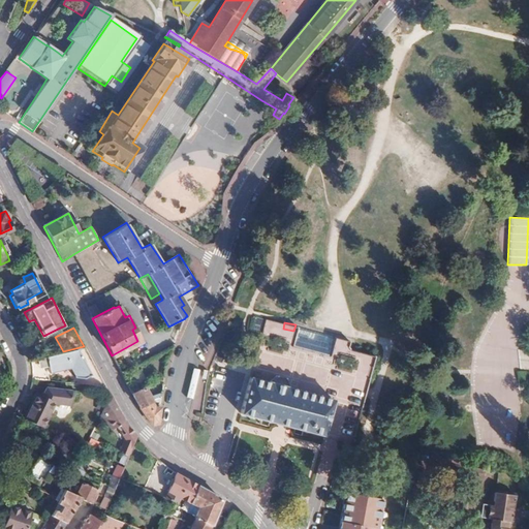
[(336,341),(351,345),(350,342),(350,339),(338,336),(336,341)]
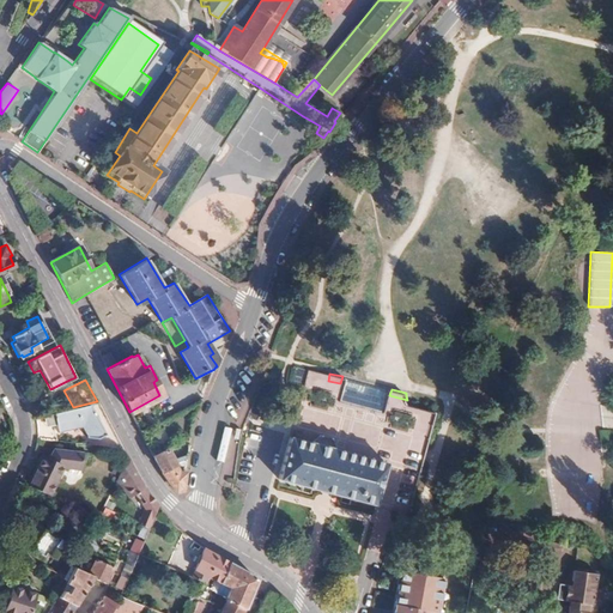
[(73,407),(43,414),(46,423),(53,420),(56,432),(82,426),(85,437),(96,438),(98,445),(121,449),(97,401),(73,407)]
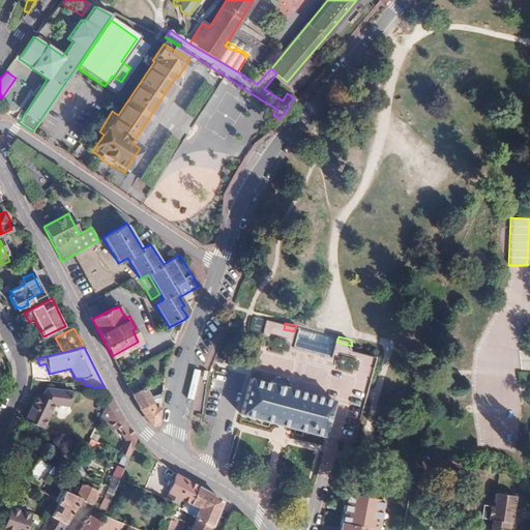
[(231,354),(219,348),(215,357),(223,361),(226,353),(230,356),(231,354)]
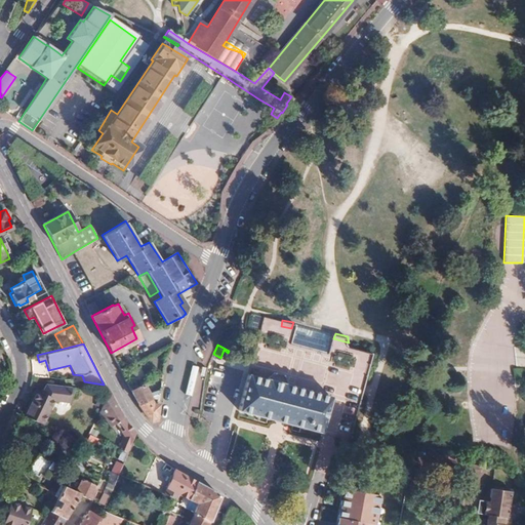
[(238,410),(321,433),(331,397),(248,374),(238,410)]
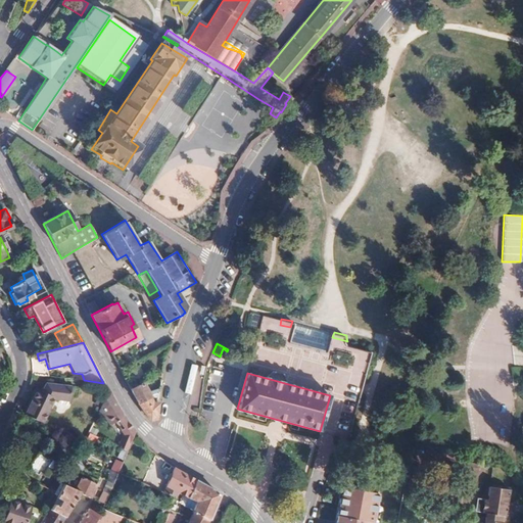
[(155,418),(158,392),(152,393),(150,395),(146,388),(143,382),(130,389),(134,397),(148,418),(155,418)]
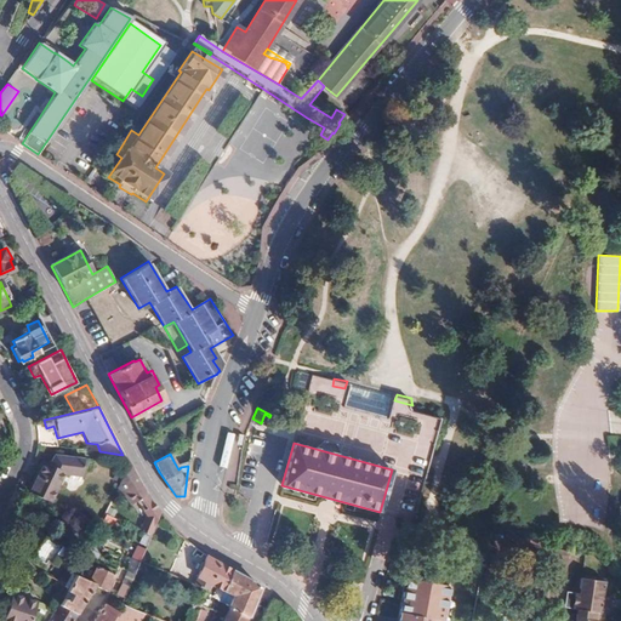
[(41,462),(27,493),(47,501),(61,472),(78,473),(79,460),(52,456),(47,465),(41,462)]
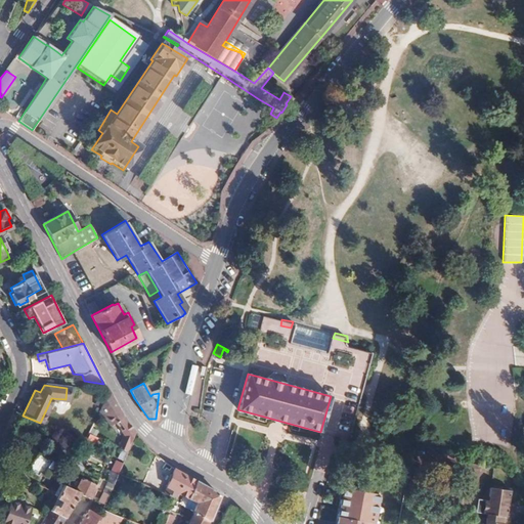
[(110,395),(107,391),(98,407),(113,432),(112,436),(116,438),(113,445),(119,448),(124,451),(128,442),(124,440),(130,428),(123,418),(119,411),(115,403),(110,395)]
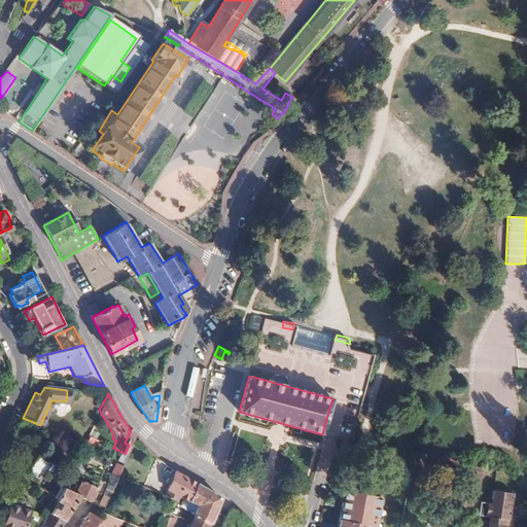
[(97,440),(89,435),(71,470),(79,475),(97,440)]
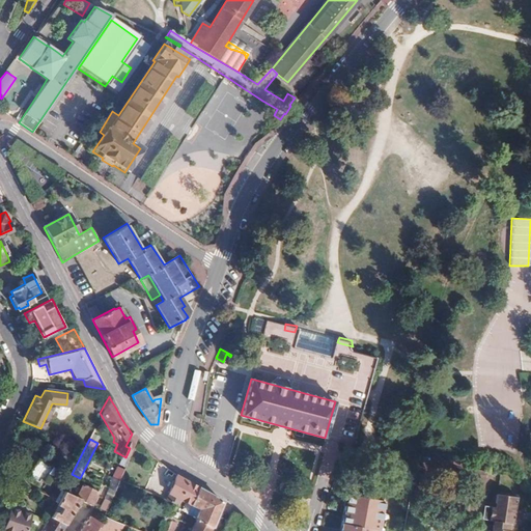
[(30,454),(22,471),(26,473),(24,477),(33,482),(34,481),(43,485),(54,464),(36,453),(34,456),(30,454)]
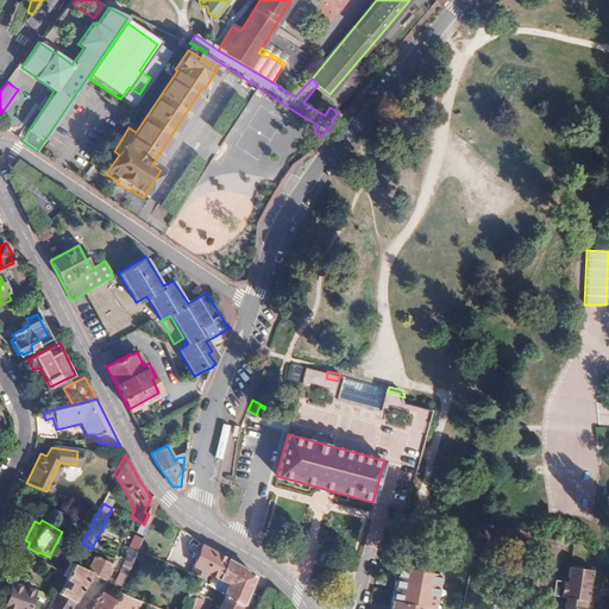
[(144,525),(138,521),(113,582),(119,585),(133,551),(144,525)]
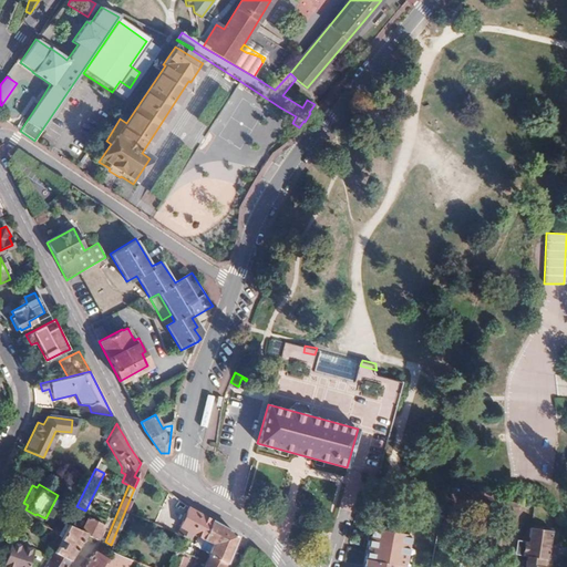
[(14,501),(3,488),(0,491),(0,498),(7,507),(14,501)]
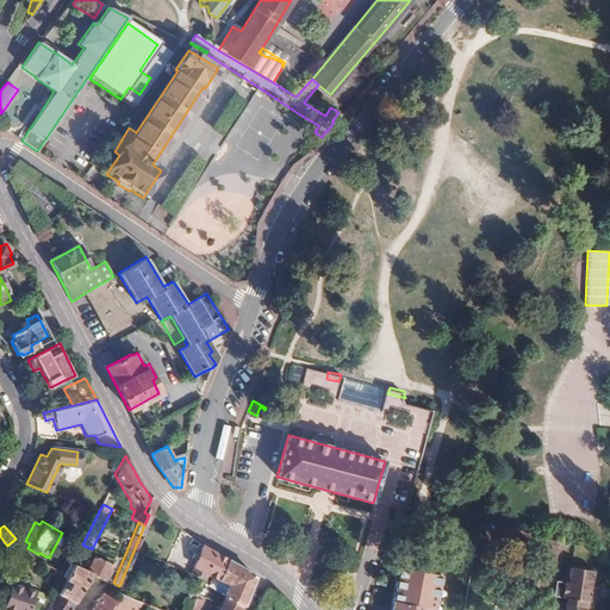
[(184,533),(179,528),(161,564),(201,582),(206,573),(216,579),(225,559),(198,542),(190,537),(184,533)]
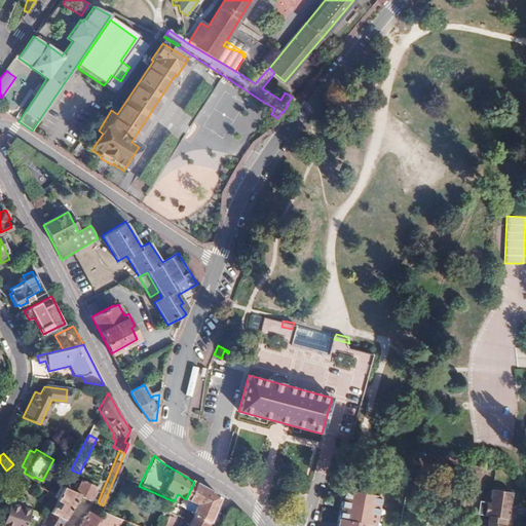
[(59,525),(78,495),(88,499),(95,488),(79,480),(73,491),(63,486),(54,499),(59,502),(55,509),(51,508),(40,525),(59,525)]
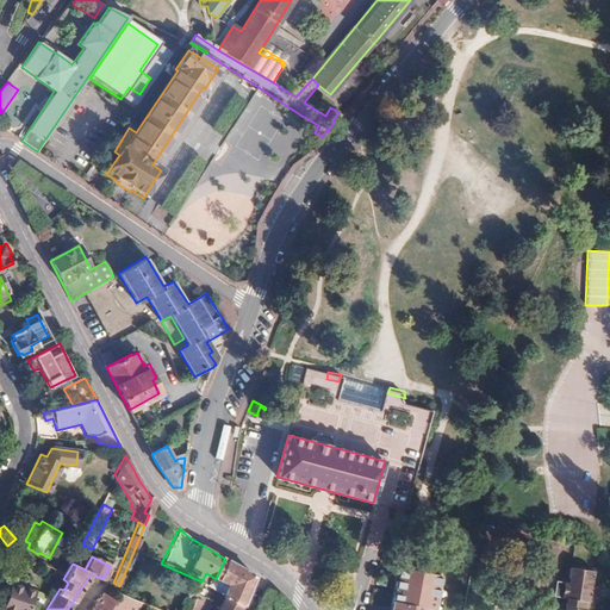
[(254,577),(225,559),(216,579),(226,585),(224,590),(222,596),(241,605),(254,577)]
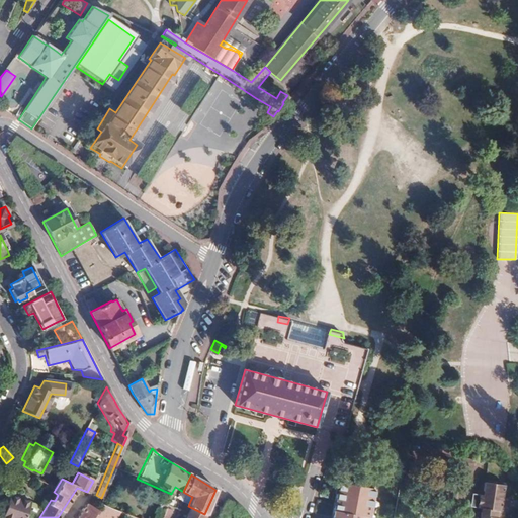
[(504,517),(497,517),(498,510),(507,512),(509,498),(504,497),(506,484),(486,481),(485,489),(487,490),(486,494),(473,492),(471,506),(484,508),(483,511),(480,511),(479,517),(468,515),(467,517),(504,517)]
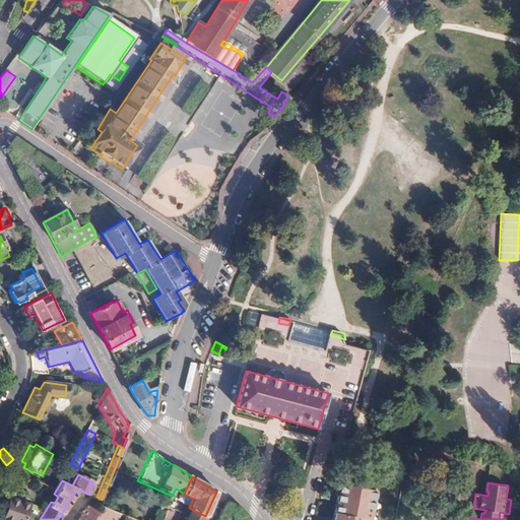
[(352,519),(359,494),(334,489),(327,519),(352,519)]
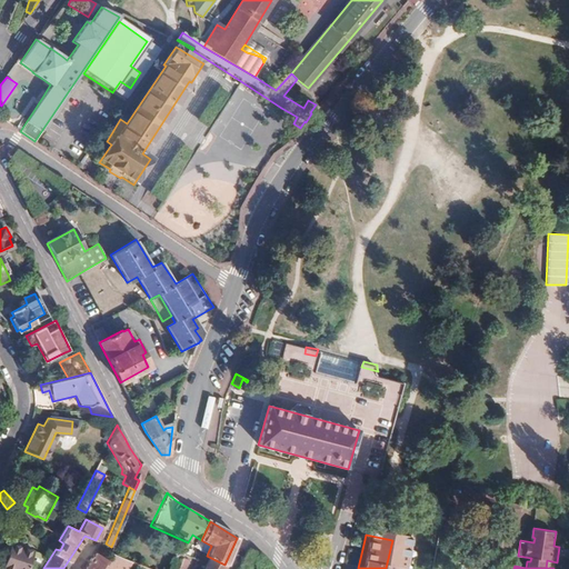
[(10,543),(9,549),(1,568),(27,568),(33,552),(10,543)]
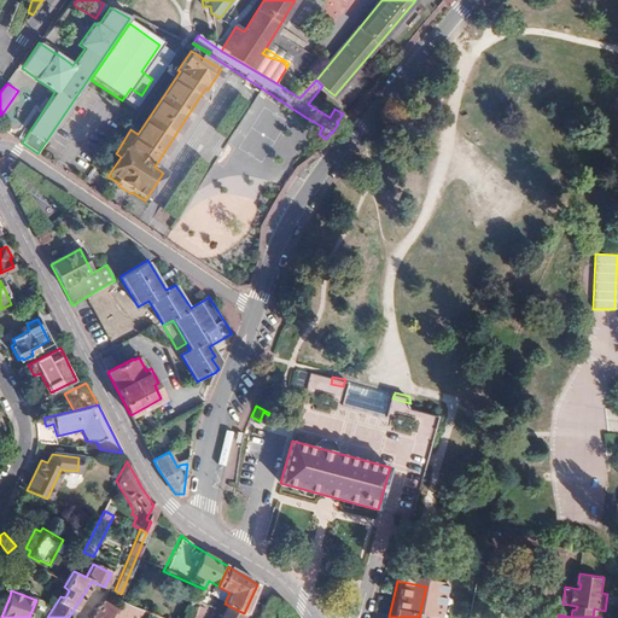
[(202,594),(198,602),(207,606),(209,601),(205,599),(207,596),(202,594)]
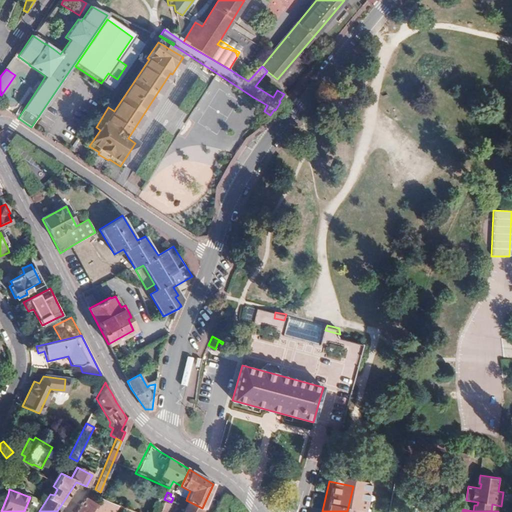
[(88,511),(112,511),(116,506),(98,497),(96,501),(95,504),(93,510),(91,509),(88,511)]
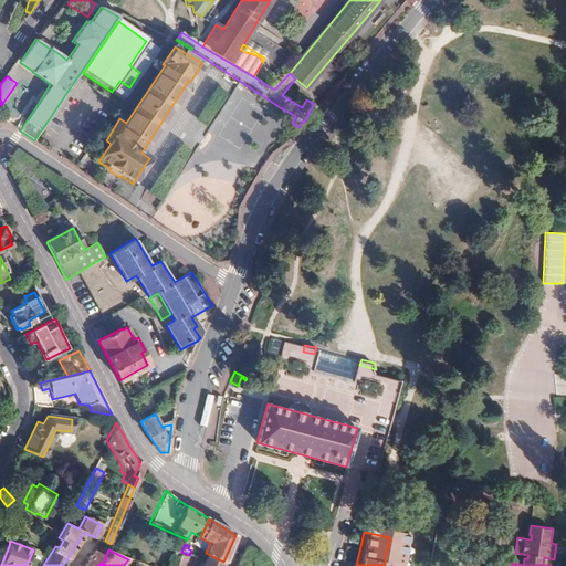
[(220,565),(223,562),(206,553),(201,551),(197,559),(201,562),(200,564),(196,562),(194,565),(220,565)]
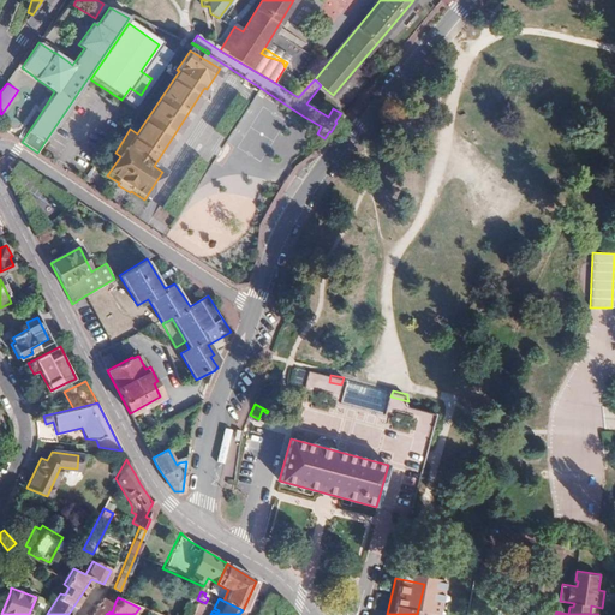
[(93,614),(106,614),(109,611),(112,613),(114,605),(103,601),(93,614)]
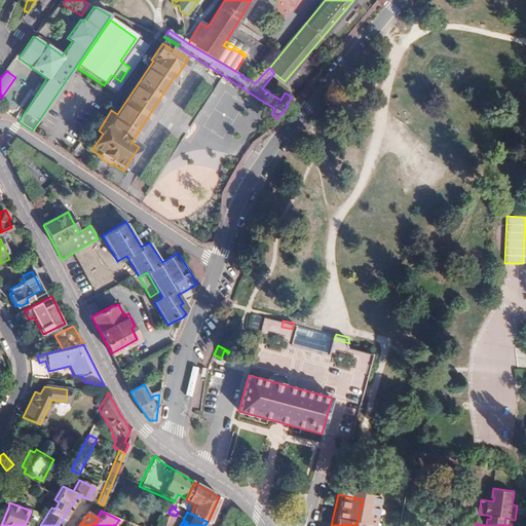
[(166,516),(163,524),(167,525),(168,525),(173,519),(166,516)]
